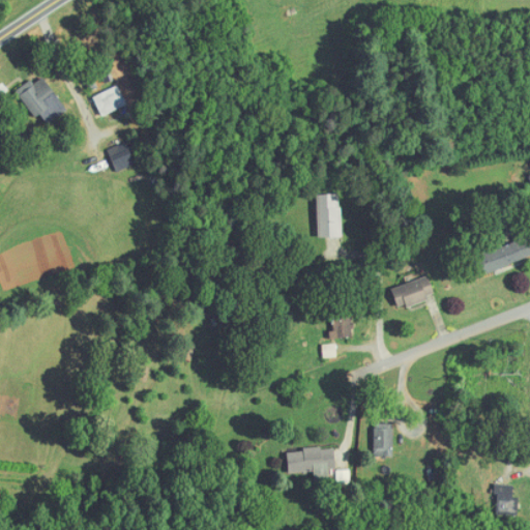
[(41,115),(49,124),(67,111),(45,77),(35,84),(32,80),(17,90),(36,119),(41,115)]
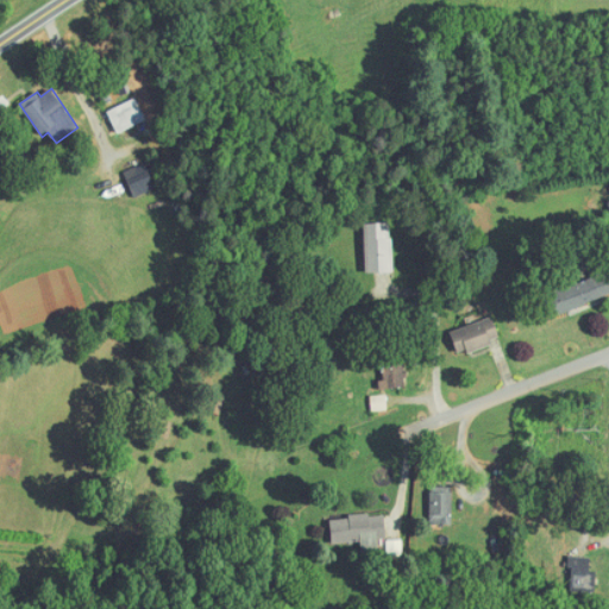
[(108,110),(117,133),(146,123),(138,100),(108,110)]
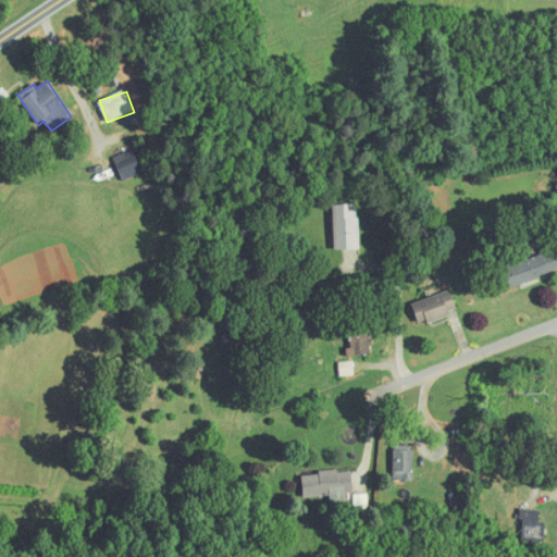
[(122,181),(143,174),(135,150),(114,157),(122,181)]
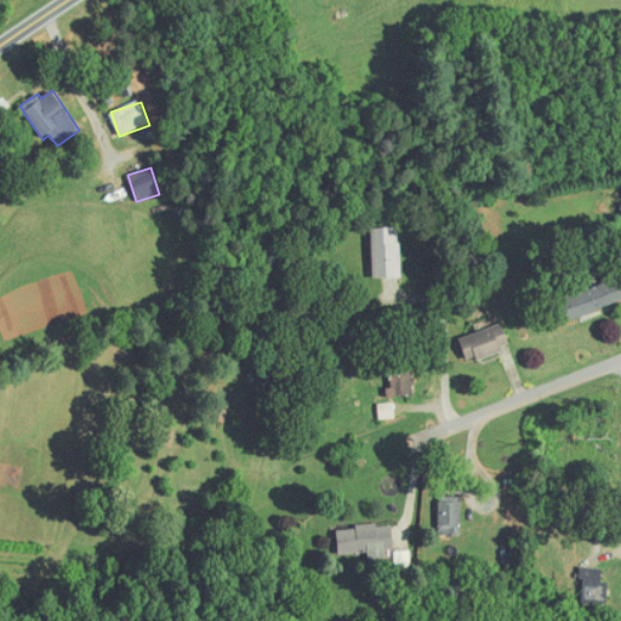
[(400,227),(374,228),(375,278),(400,278),(400,227)]
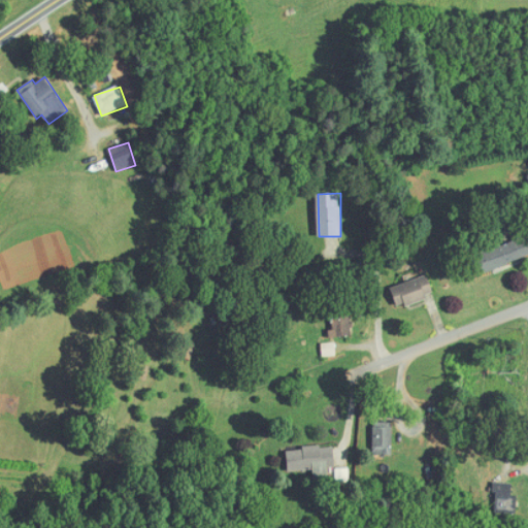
[(527,259),(527,238),(471,254),(476,272),(527,259)]
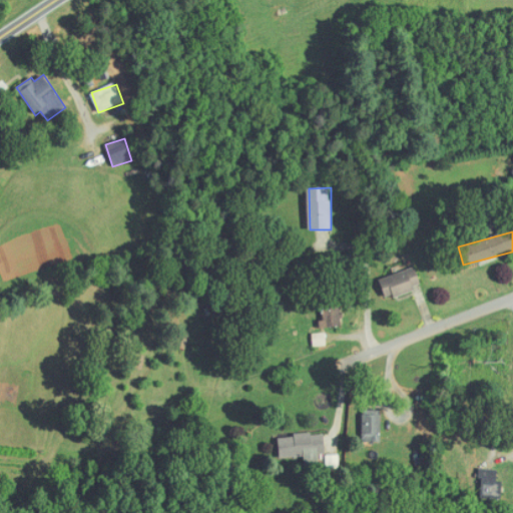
[(387,300),(422,287),(415,267),(380,280),(387,300)]
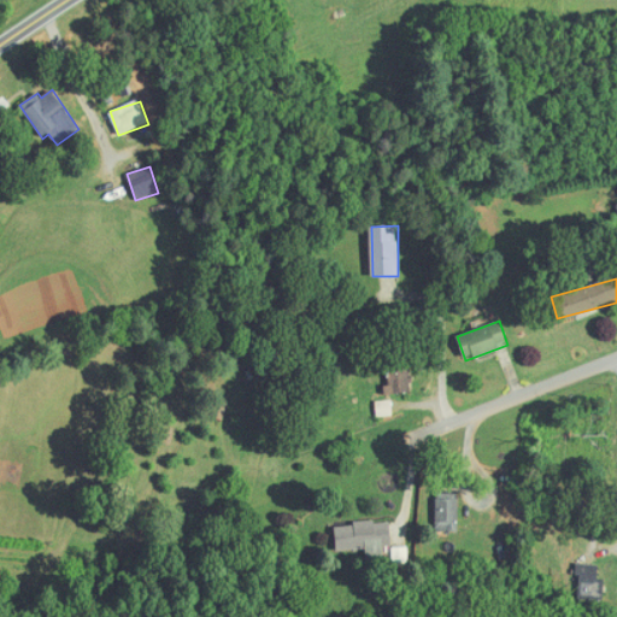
[(391,413),(391,401),(378,401),(380,413),(391,413)]
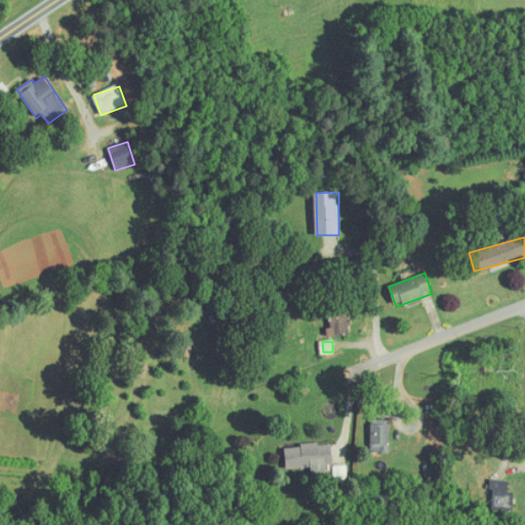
[(372,452),(390,453),(391,425),(373,425),(372,452)]
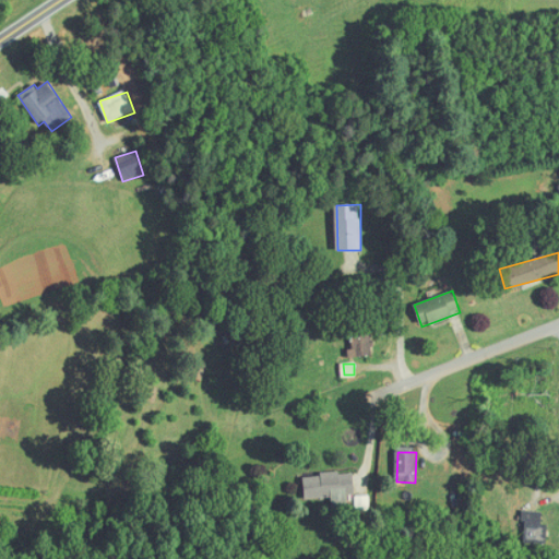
[(304,475),(305,499),(332,498),(332,506),(348,506),(348,495),(356,495),(355,473),(304,475)]
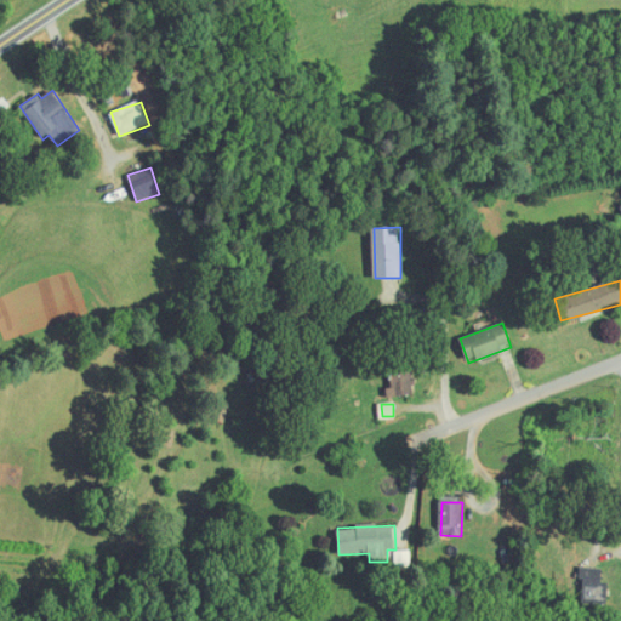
[(609,582),(602,582),(603,569),(584,568),(582,603),(609,604),(609,582)]
